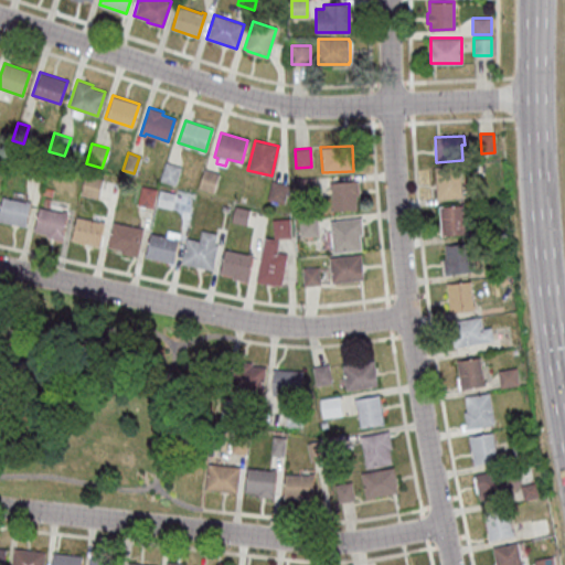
[(164,162),(180,167),(174,184),(160,180),(164,162)]
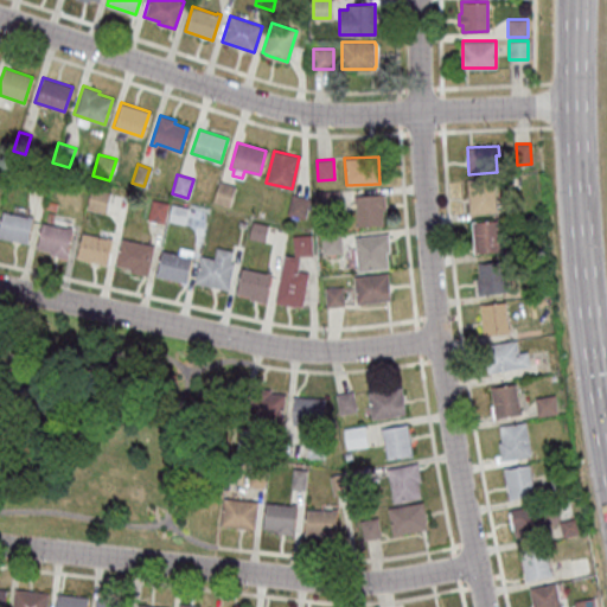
[(493,178),(496,211),(468,212),(467,179),(493,178)]
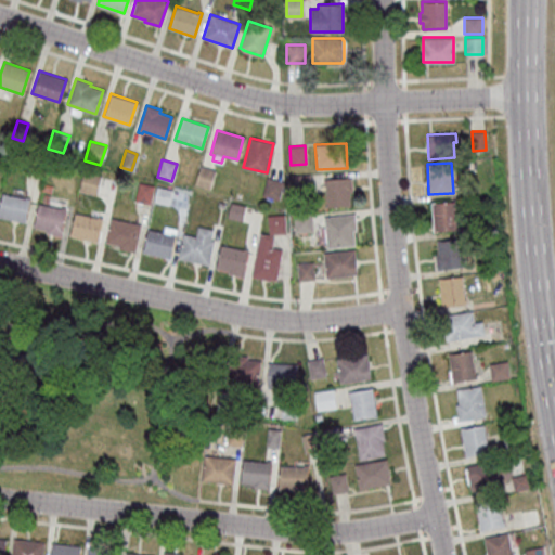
[(194,183),(199,166),(215,170),(208,189),(194,183)]
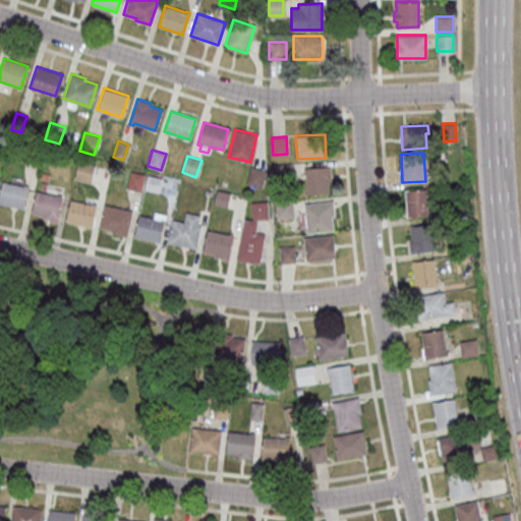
[(90,182),(74,178),(78,161),(94,165),(90,182)]
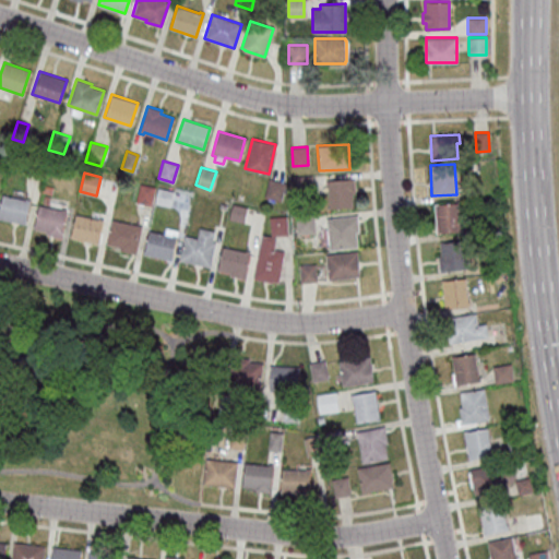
[(293,177),(310,175),(311,193),(294,195),(293,177)]
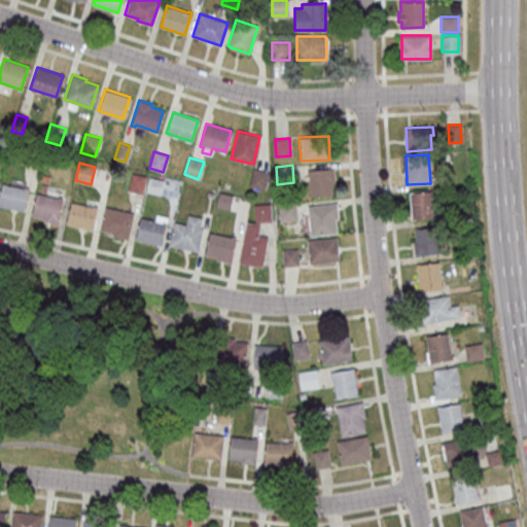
[(310,197),(308,170),(332,168),(334,182),(330,182),(331,195),(310,197)]
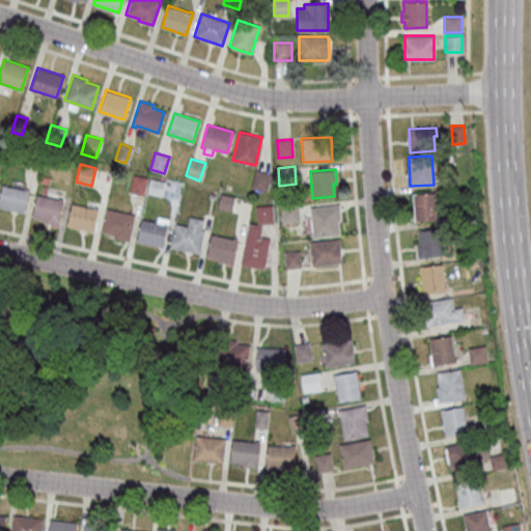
[(251,187),(255,170),(271,173),(266,191),(251,187)]
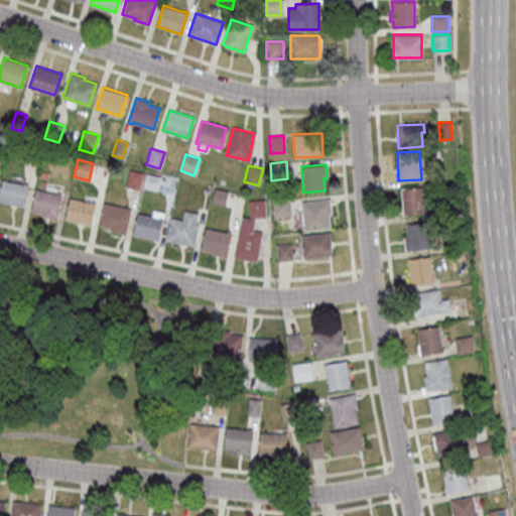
[(125,185),(129,169),(142,172),(139,188),(125,185)]
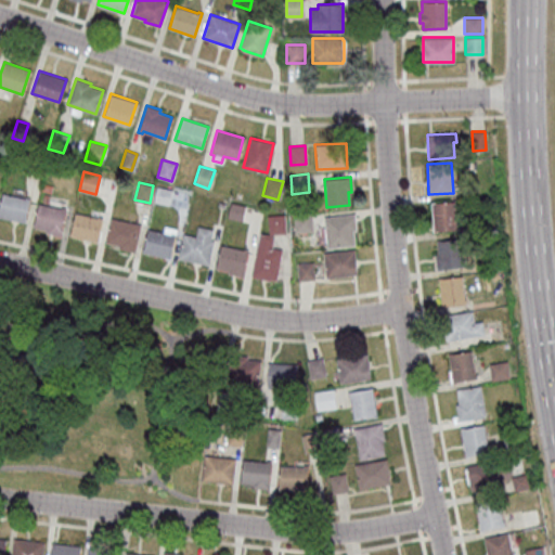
[(51,185),(50,192),(41,190),(42,183),(51,185)]
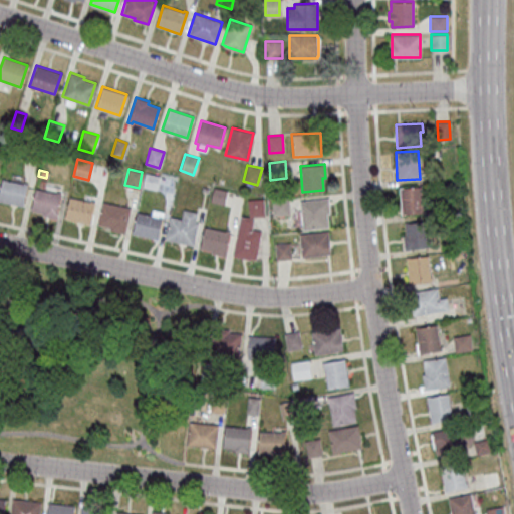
[(145,173),(158,176),(156,189),(142,186),(145,173)]
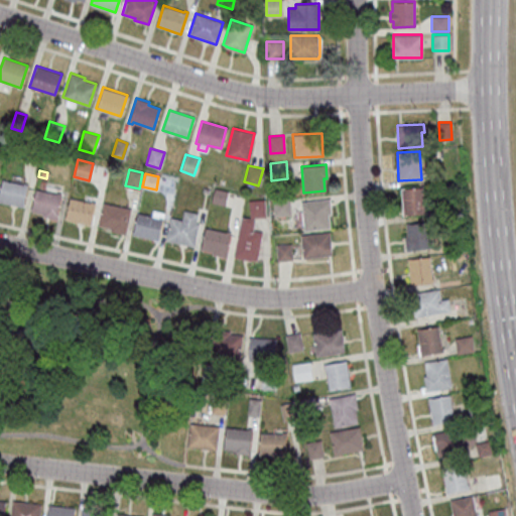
[(0,201),(0,187),(2,179),(23,184),(23,183),(27,184),(22,207),(0,201)]
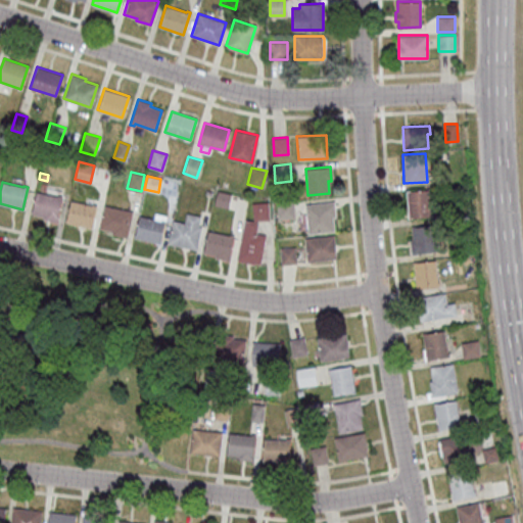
[(46,184),(45,190),(38,188),(40,182),(46,184)]
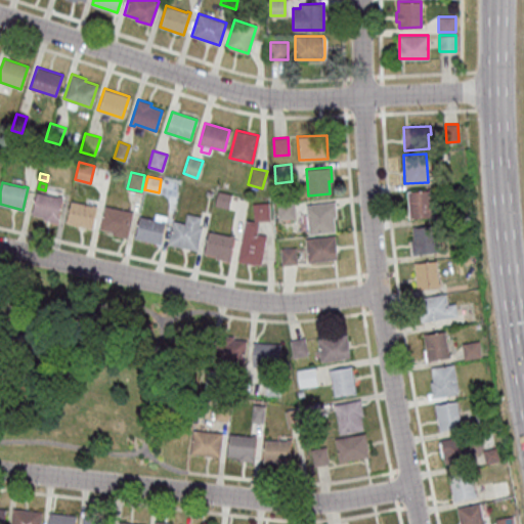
[(406,191),(428,189),(430,216),(408,217),(406,191)]
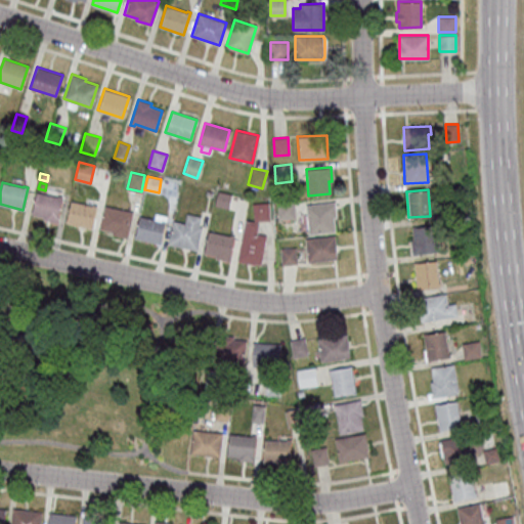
[(227,208),(214,205),(217,191),(230,194),(227,208)]
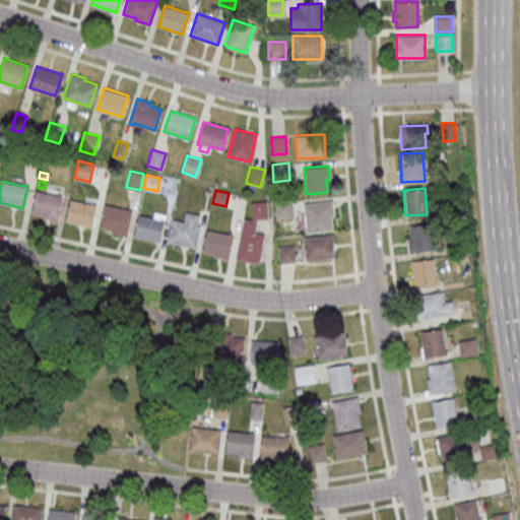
[(36,191),(57,195),(57,194),(61,195),(56,219),(43,216),(43,214),(31,212),(36,191)]
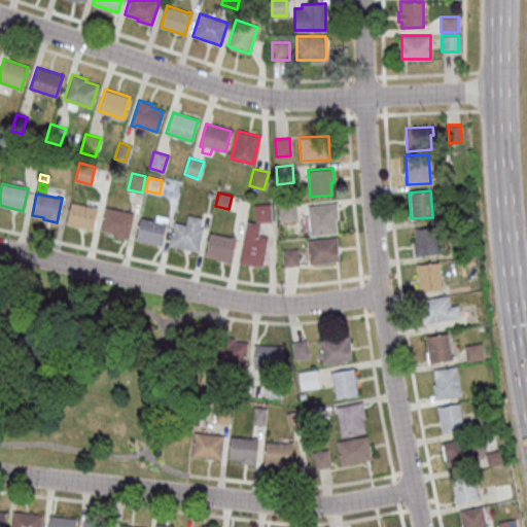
[(66,223),(71,202),(93,207),(93,206),(96,207),(92,229),(84,227),(83,231),(77,230),(78,225),(66,223)]
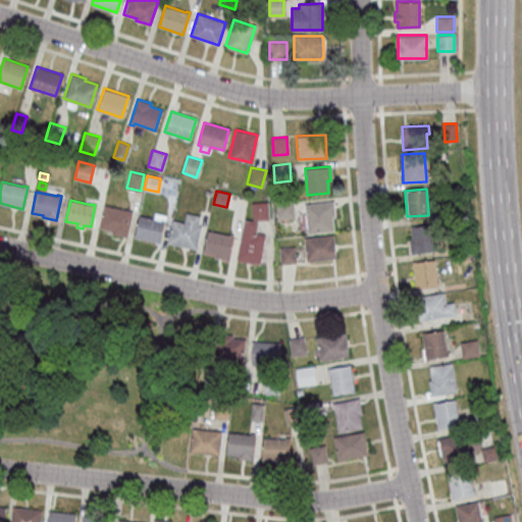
[(276,218),(275,202),(292,201),(293,217),(276,218)]
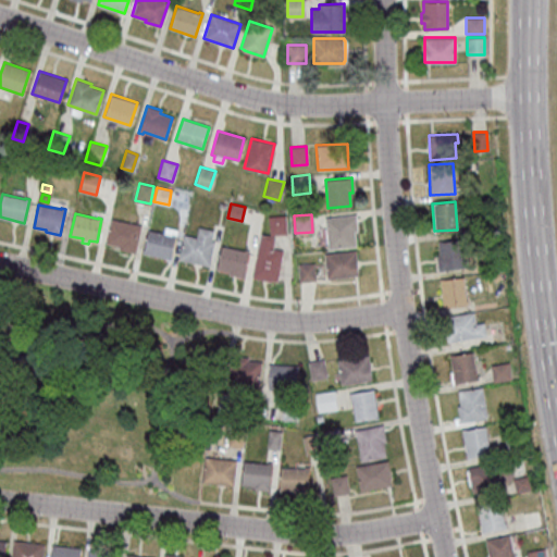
[(325,218),(354,214),(356,231),(354,231),(355,246),(329,248),(325,218)]
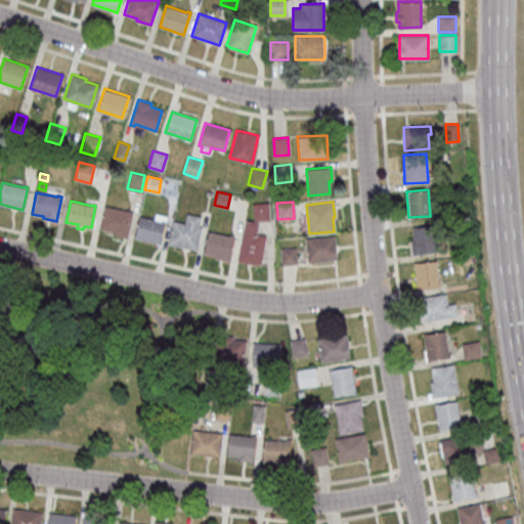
[(253,204),(267,203),(268,219),(254,220),(253,204)]
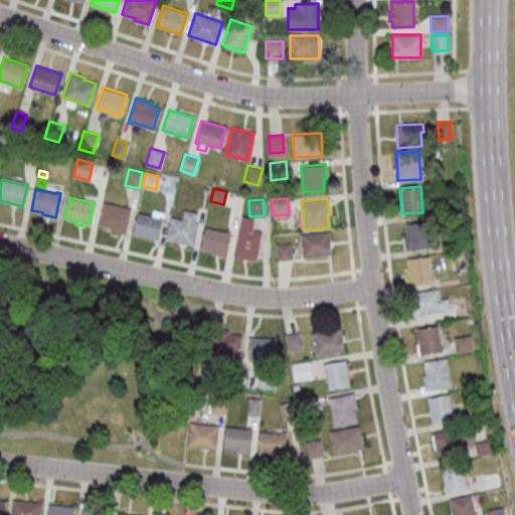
[(103,201),(130,208),(124,233),(109,229),(110,227),(98,224),(103,201)]
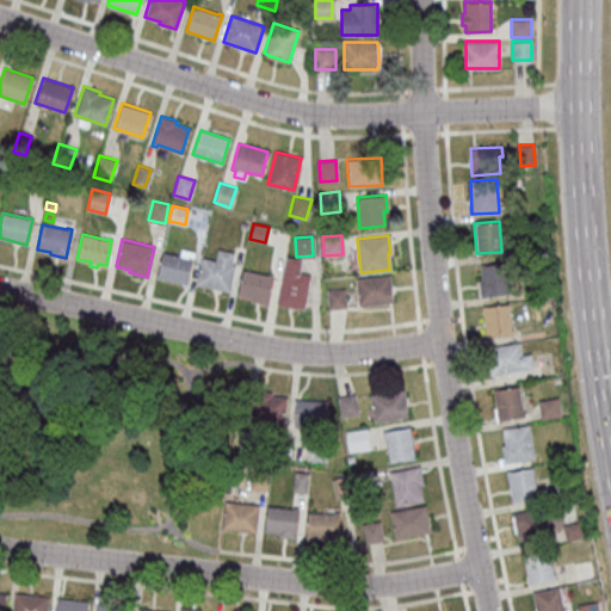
[(156,277),(162,252),(179,255),(181,248),(193,252),(186,284),(156,277)]
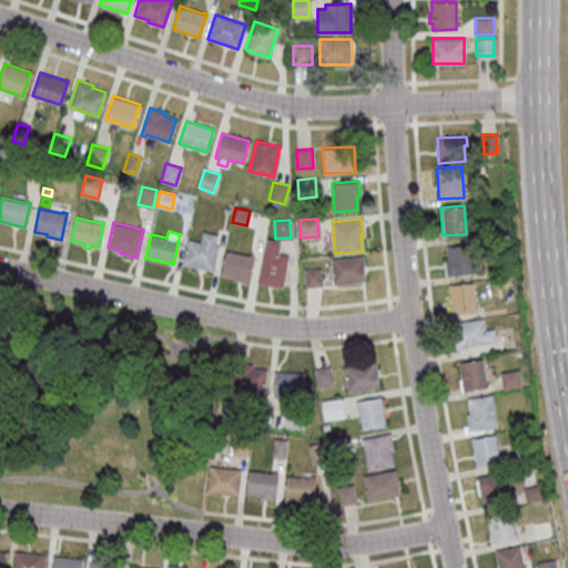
[(182,264),(188,240),(200,242),(202,232),(216,235),(214,246),(219,247),(212,272),(182,264)]
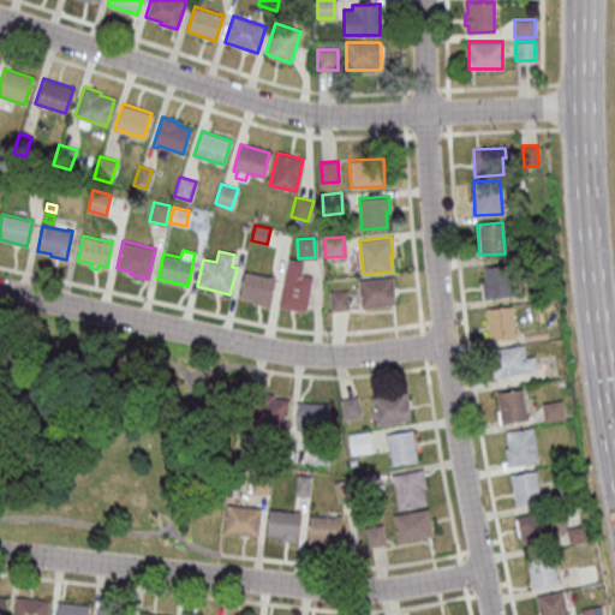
[(280,306),(288,258),(300,261),(303,266),(300,275),(311,276),(305,311),(280,306)]
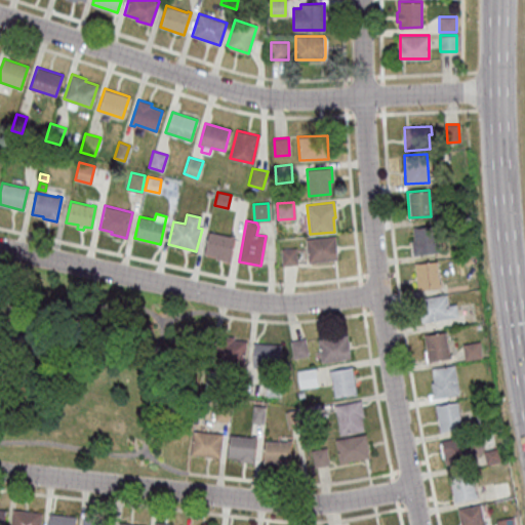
[(435,226),(437,251),(418,253),(413,254),(411,241),(413,241),(412,228),(435,226)]
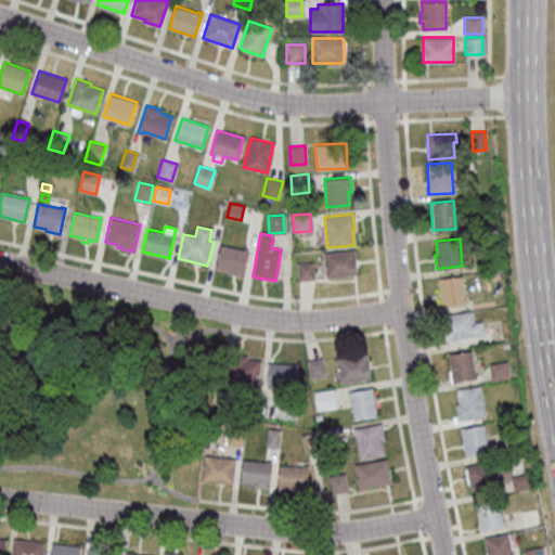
[(216,268),(221,245),(244,249),(244,248),(247,249),(241,276),(228,273),(229,270),(216,268)]
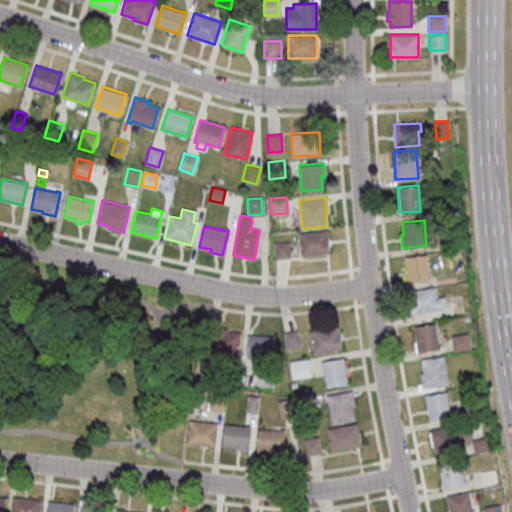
[(326,230),(329,252),(301,255),(298,233),(326,230)]
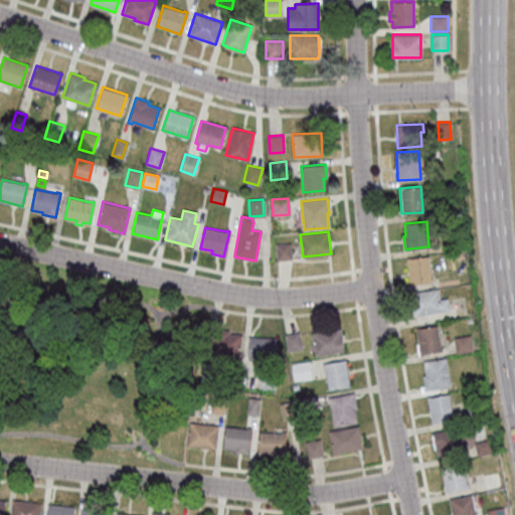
[(275,244),(289,243),(291,259),(277,260),(275,244)]
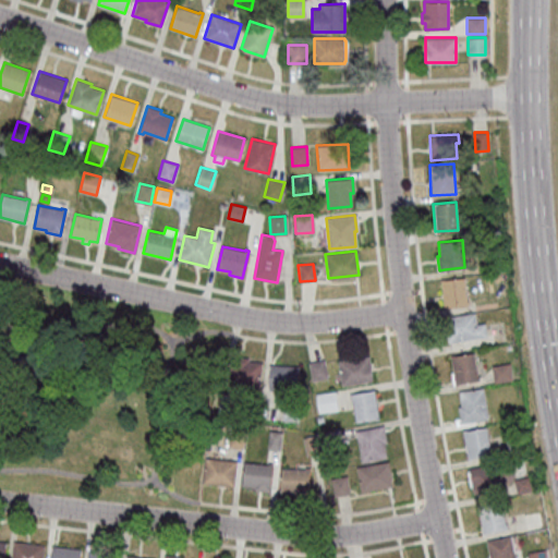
[(494,282),(490,276),(498,271),(501,278),(494,282)]
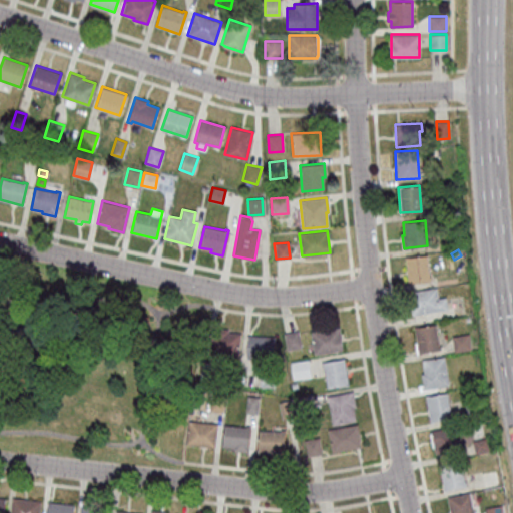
[(405,258),(426,254),(429,280),(408,282),(405,258)]
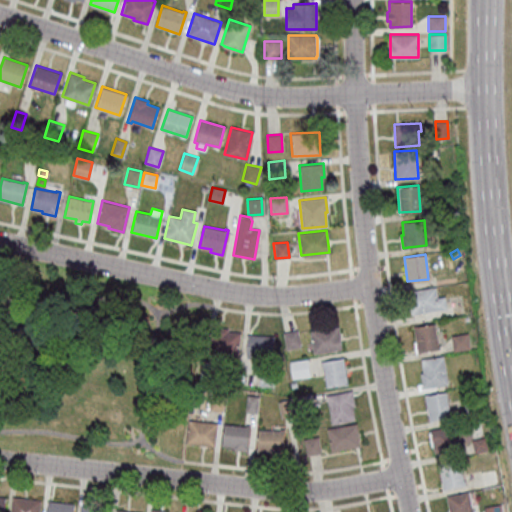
[(411,313),(408,294),(416,289),(434,286),(436,297),(444,296),(446,308),(411,313)]
